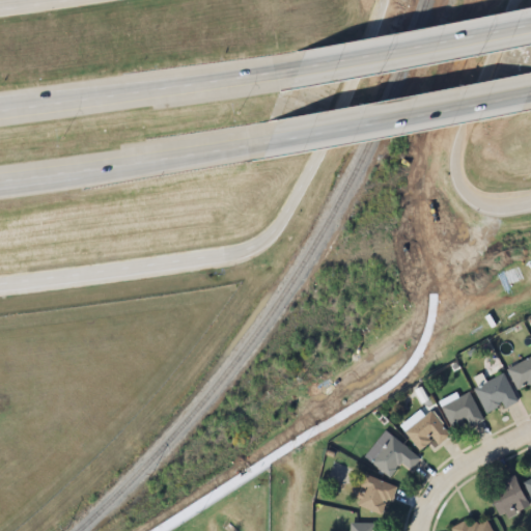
[(518,391),(530,384),(530,358),(507,370),(518,391)]
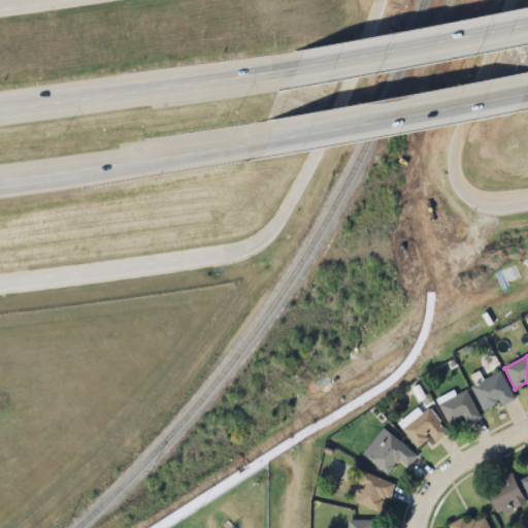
[(515,400),(501,372),(470,387),(484,415),(515,400)]
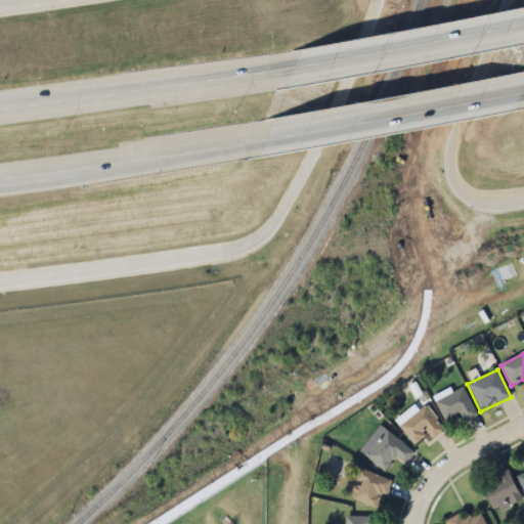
[(436,401),(446,422),(461,416),(464,422),(477,416),(464,388),(436,401)]
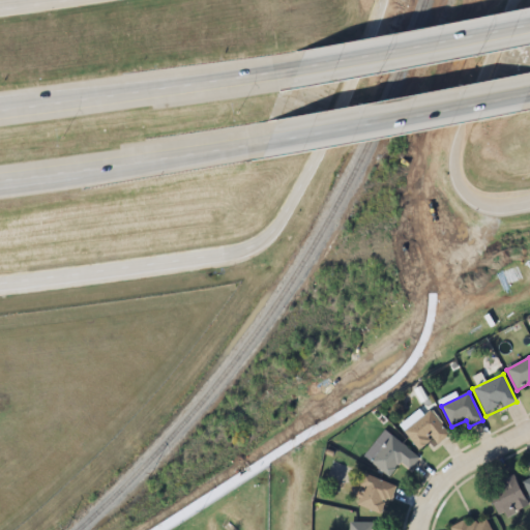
[(418,450),(432,440),(437,446),(450,435),(430,410),(404,432),(418,450)]
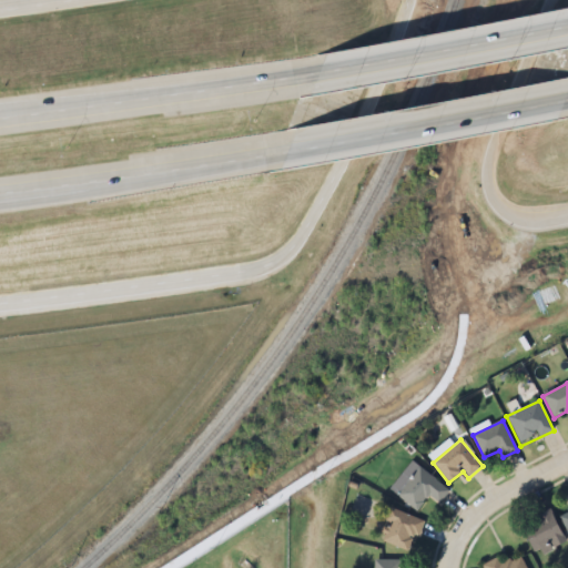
[(450,492),(419,467),(397,496),(417,510),(429,496),(440,505),(450,492)]
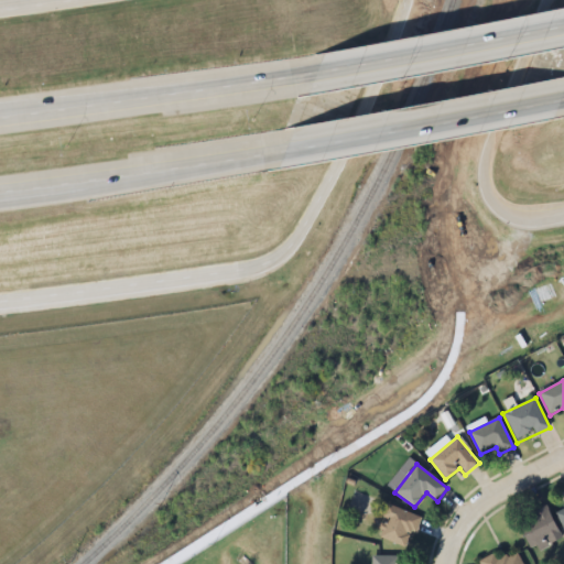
[(408,549),(420,518),(390,505),(377,537),(408,549)]
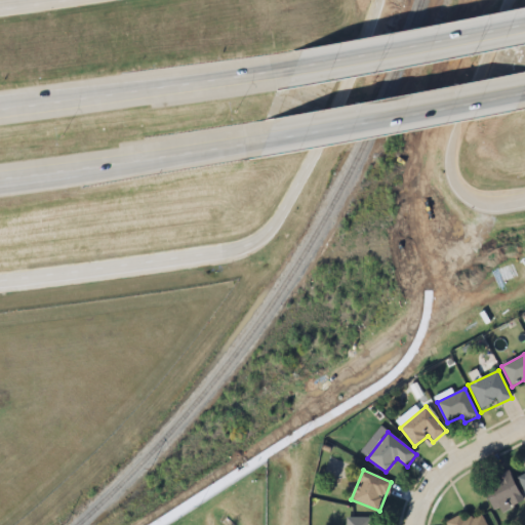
[(497,516),(524,500),(508,472),(481,487),(497,516)]
